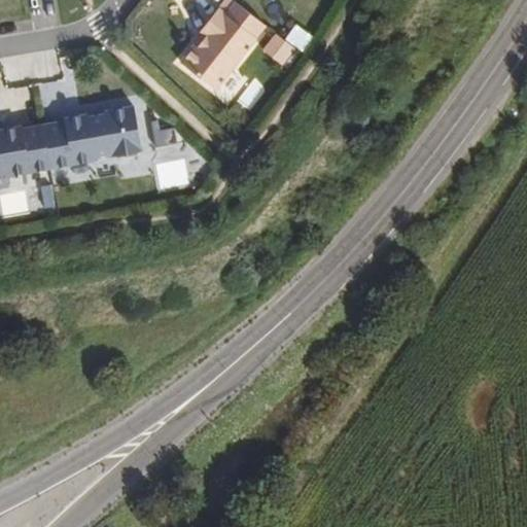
[(198,46),(183,64),(217,92),(258,41),(222,11),(204,33),(210,38),(201,48),(198,46)]
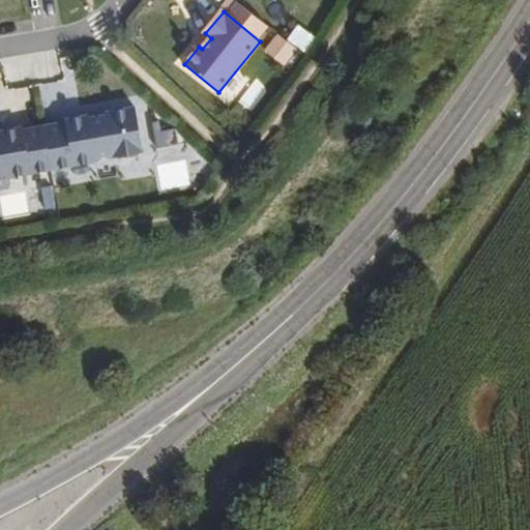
[(284,38),(301,52),(313,37),(295,23),(284,38)]
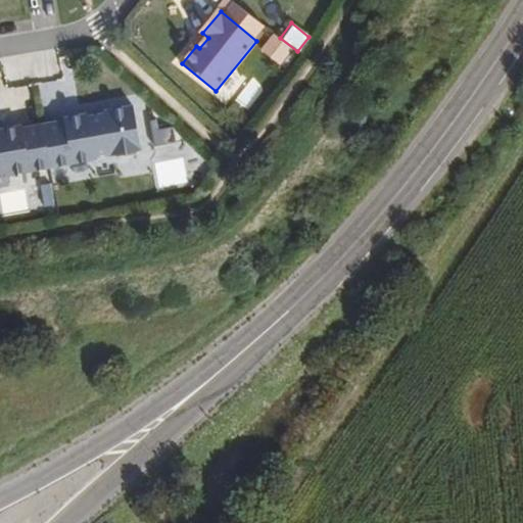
[(64,121),(43,125),(50,167),(83,161),(83,158),(102,155),(102,156),(107,160),(136,156),(140,149),(133,106),(64,119),(64,121)]
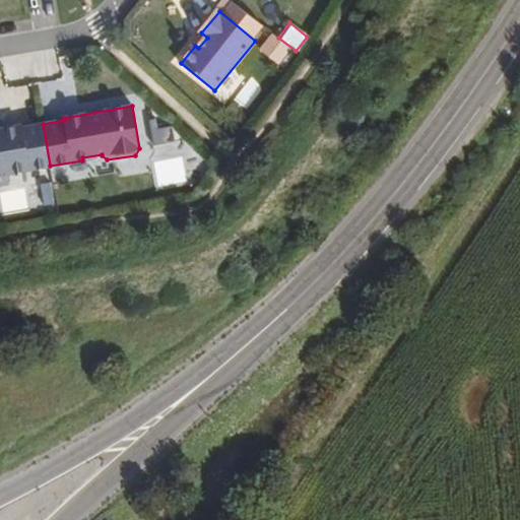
[(148,121),(150,183),(184,182),(183,139),(170,139),(170,121),(148,121)]
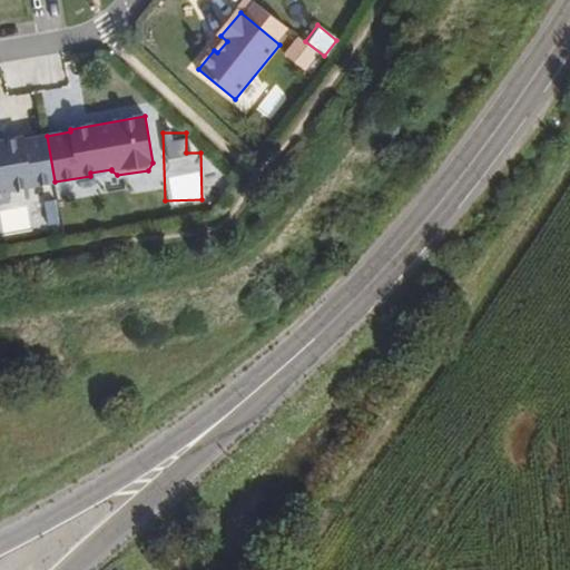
[(0,188),(8,187),(9,189),(55,182),(47,136),(25,139),(23,137),(0,140),(0,188)]
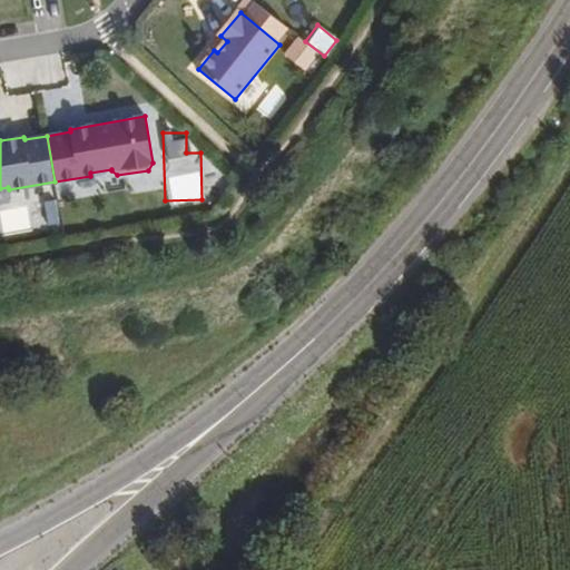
[(0,213),(2,229),(27,226),(25,208),(0,213)]
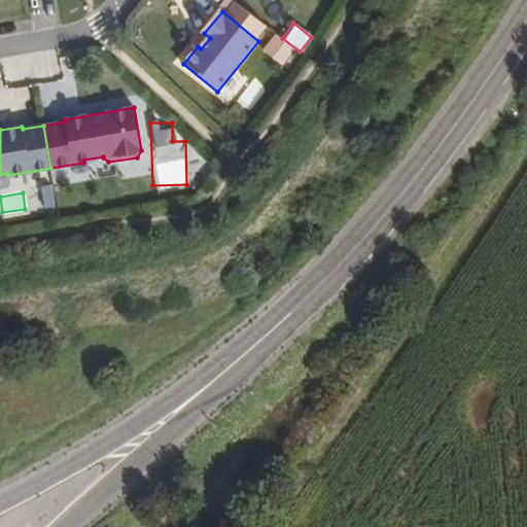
All buildings are outlined.
